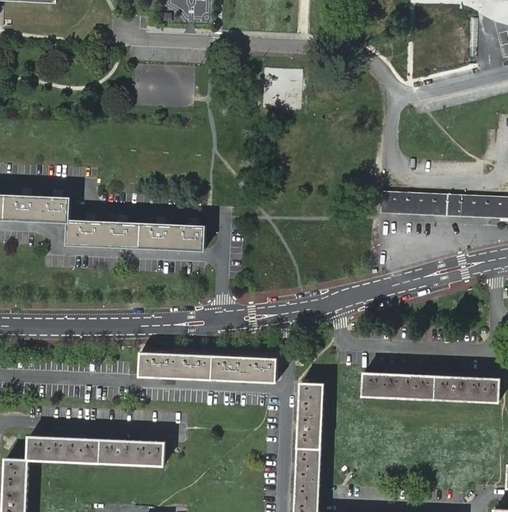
[(507,195),(379,190),(378,212),(507,218),(507,195)]
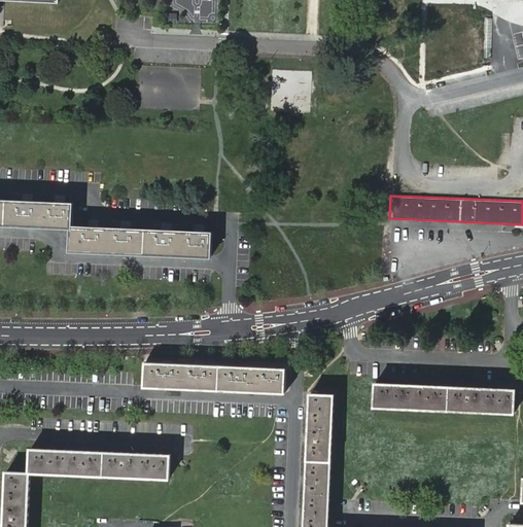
[(68,249),(209,256),(210,233),(69,225),(70,203),(0,199),(0,222),(69,226),(68,249)]
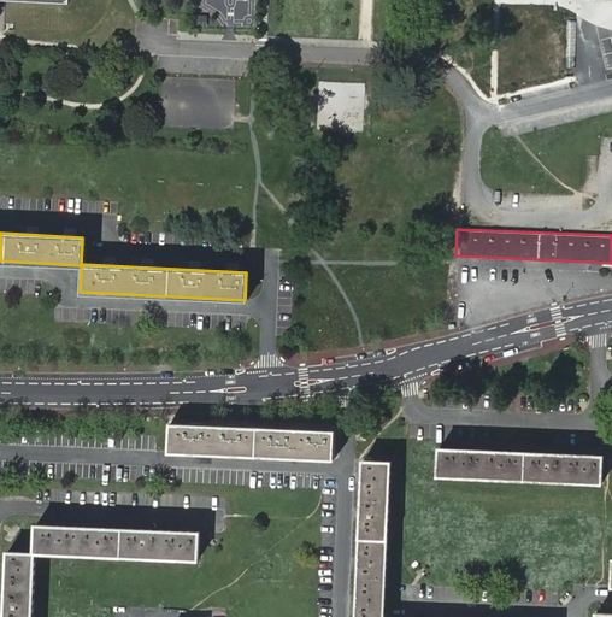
[(166,452),(331,460),(333,432),(168,424),(166,452)]
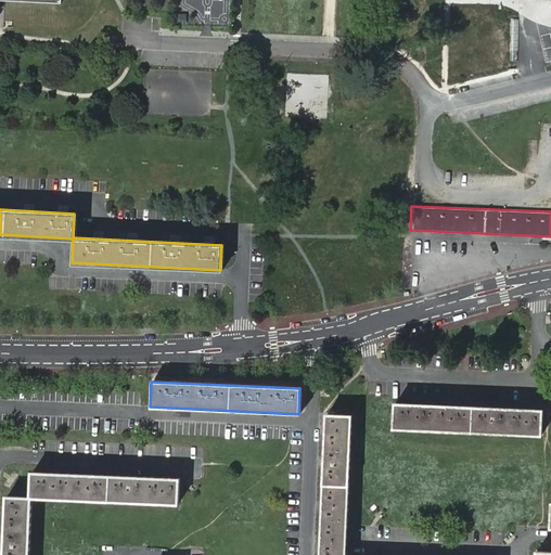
[(394,402),(393,426),(540,433),(541,408),(394,402)]
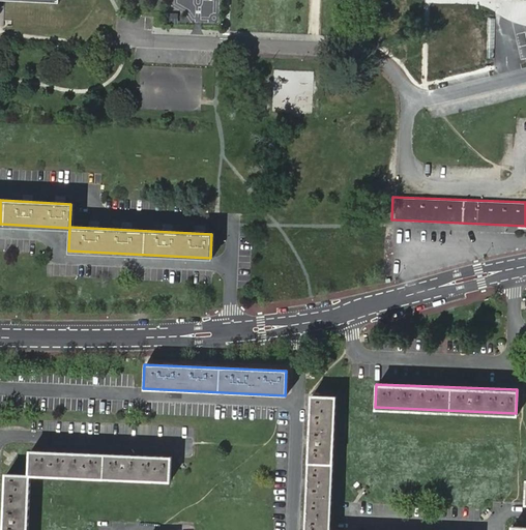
[(330,529),(331,500),(335,398),(311,396),(304,529),(330,529)]
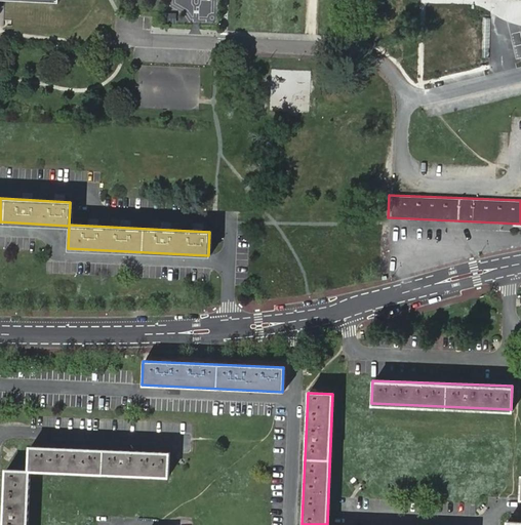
[(27,470),(29,470),(167,477),(167,455),(167,453),(29,445),(27,470)]
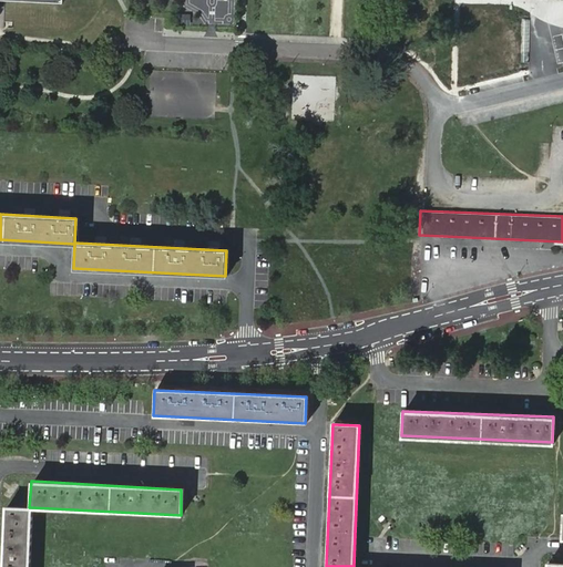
[(1,566),(28,566),(31,507),(29,507),(4,506),(1,566)]
